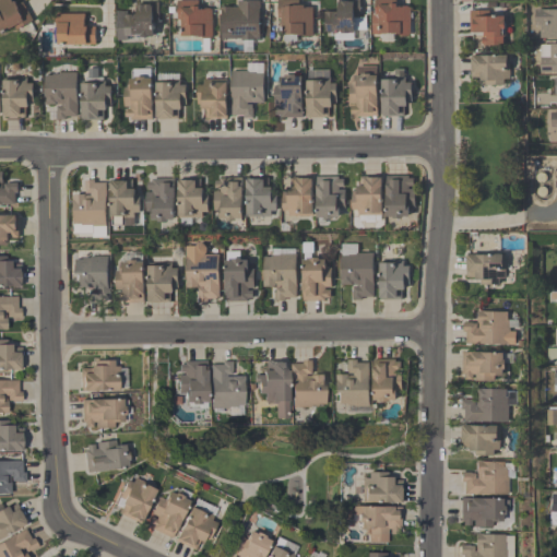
[(0,33),(32,21),(23,0),(18,0),(12,2),(11,0),(0,0),(0,33)]
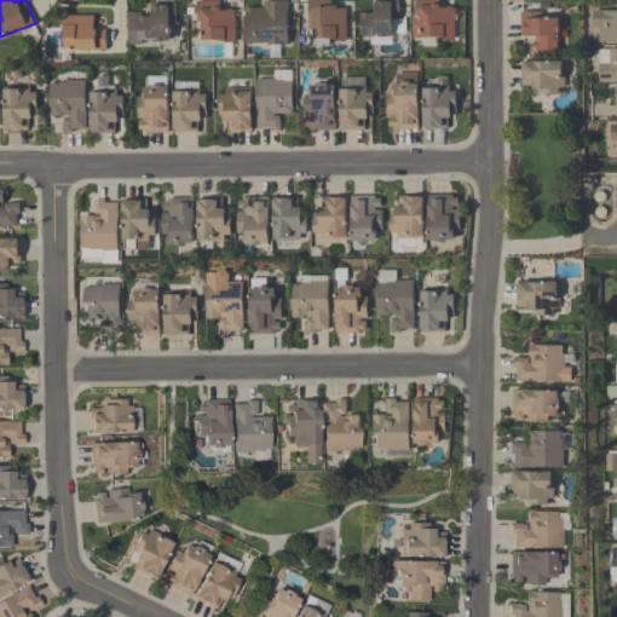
[(196,0),(196,40),(234,40),(234,10),(220,10),(220,0),(196,0)]
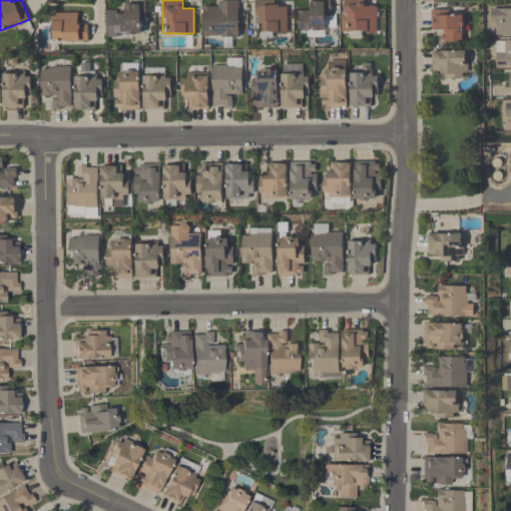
[(238,36),(238,0),(210,0),(210,6),(201,6),(201,36),(221,36),(221,45),(229,45),(229,36),(238,36)]
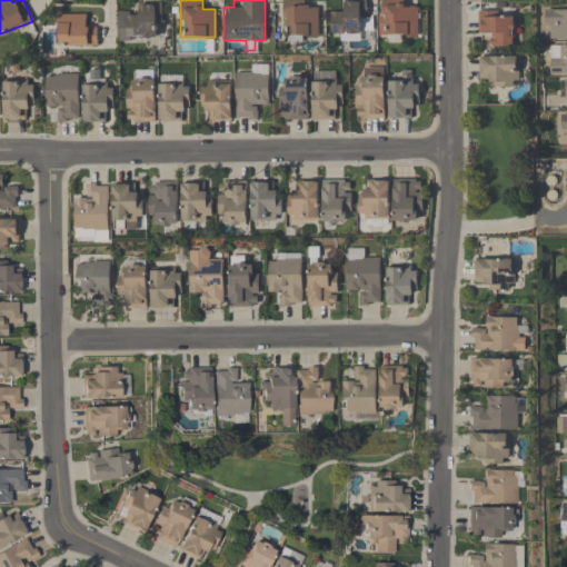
[(318,35),(318,7),(306,7),(305,0),(281,0),(282,35),(318,35)]
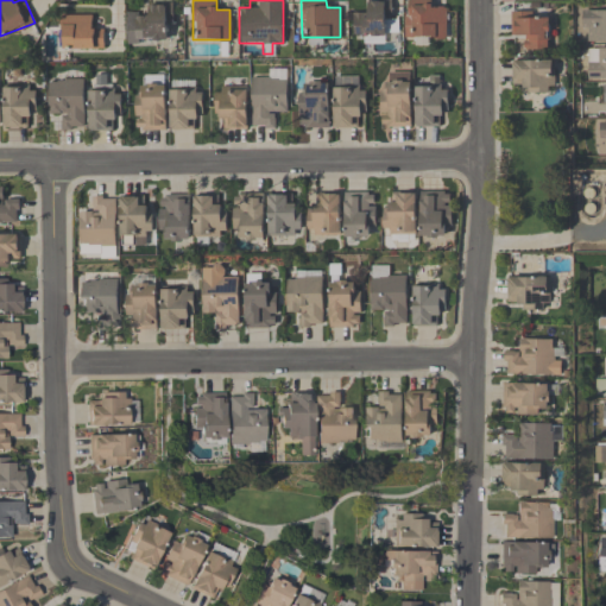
[(365,0),(365,11),(351,12),(352,36),(389,35),(387,0),(365,0)]
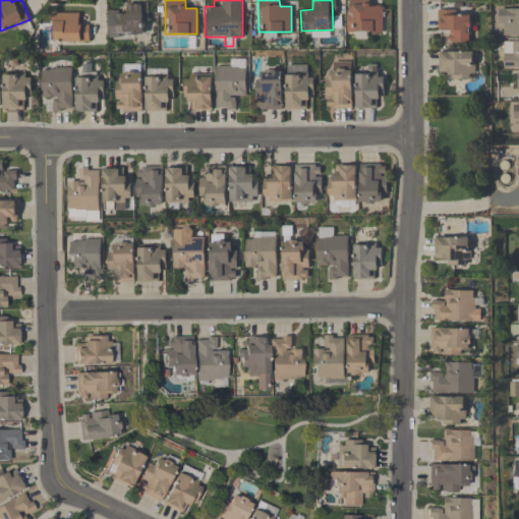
[(346,0),(346,35),(382,35),(382,6),(370,6),(369,0),(346,0)]
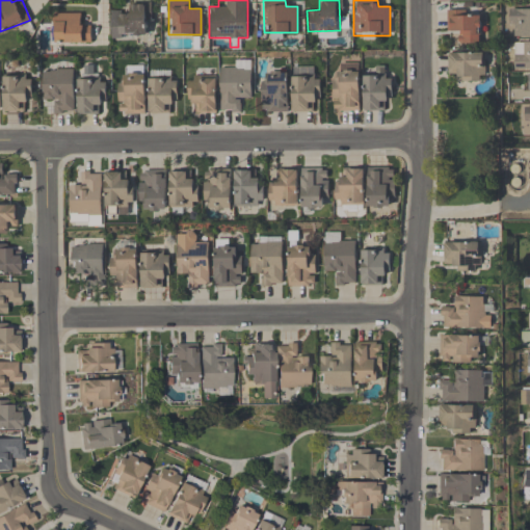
[(150,2),(129,2),(129,11),(110,11),(110,36),(150,36),(150,2)]
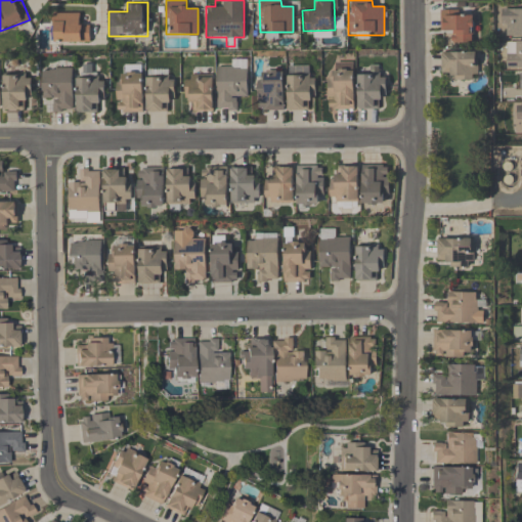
[(521,6),(501,7),(501,36),(521,35),(521,6)]
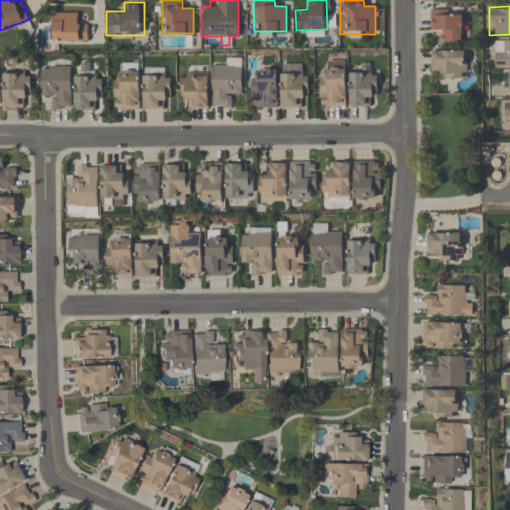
[(440,41),(460,41),(460,8),(429,8),(429,30),(440,30),(440,41)]
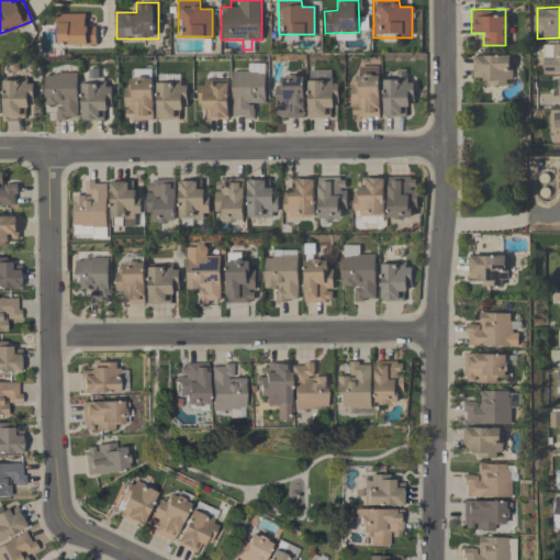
[(96,24),(85,24),(85,12),(55,12),(55,43),(96,43),(96,24)]
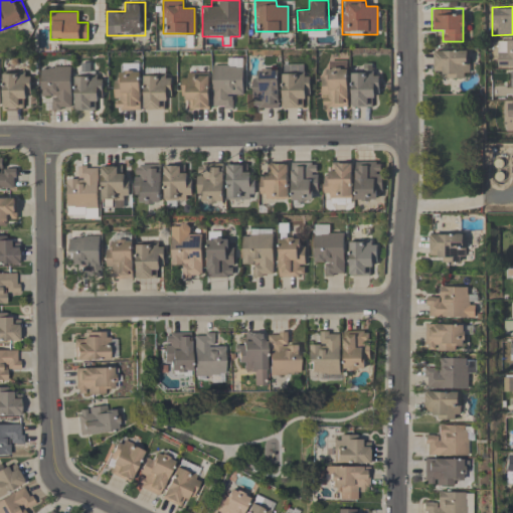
[(512,39),(495,39),(495,66),(512,65),(512,39)]
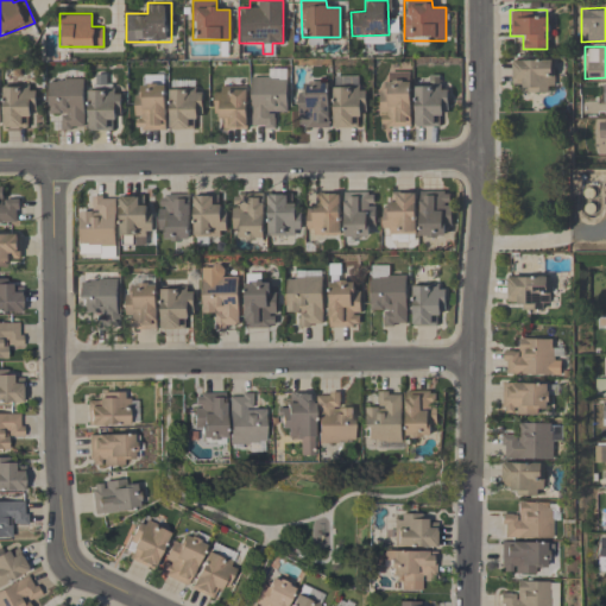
[(553,57),(510,57),(510,81),(521,81),(521,92),(553,92),(553,57)]
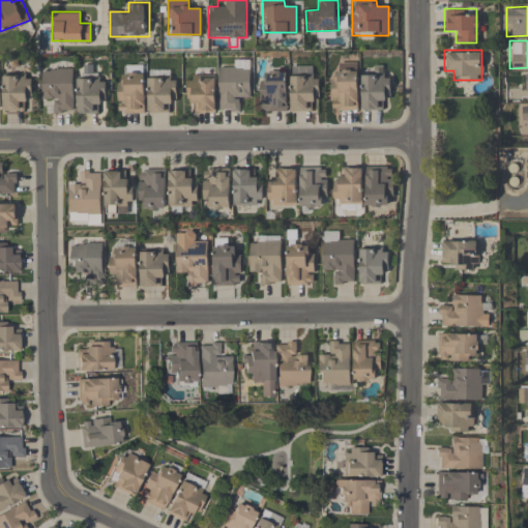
[(239,110),(239,98),(251,98),(251,59),(229,59),(229,67),(217,67),(217,110),(239,110)]
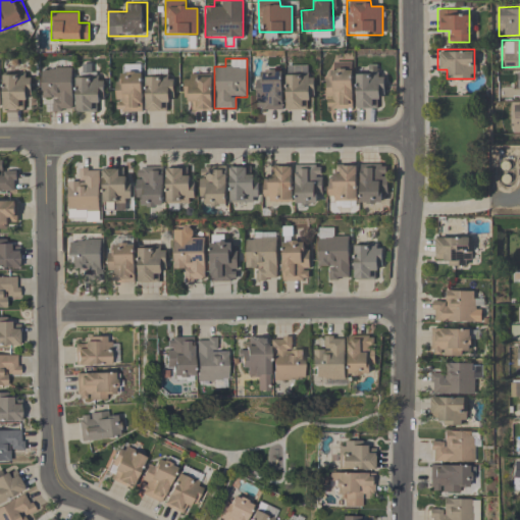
[(382,107),(382,71),(352,71),(352,61),(333,61),(333,69),(324,69),(324,107),(382,107)]
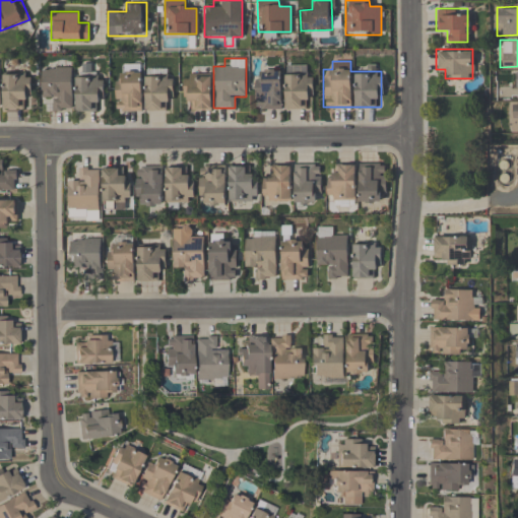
[(41,66),(41,99),(51,99),(51,110),(71,110),(71,66),(41,66)]
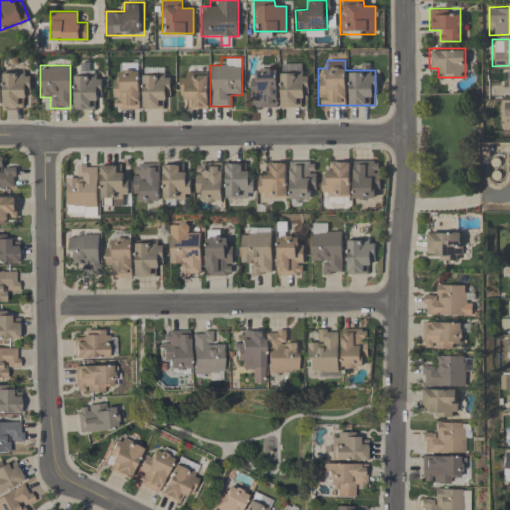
[(171,97),(171,74),(160,74),(160,67),(141,67),(141,108),(161,108),(161,97),(171,97)]
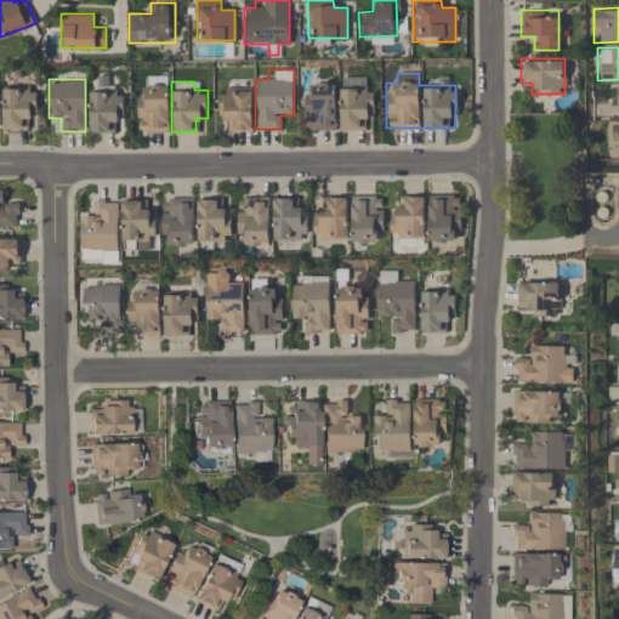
[(335,129),(335,81),(312,81),(312,94),(302,94),(302,129),(335,129)]
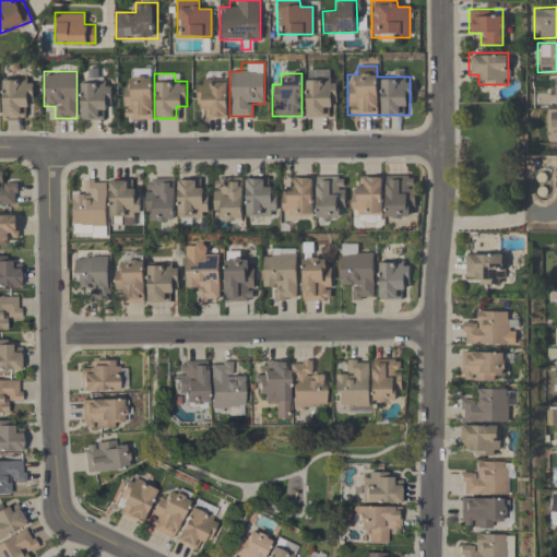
[(152,75),(123,75),(123,118),(152,118),(152,75)]
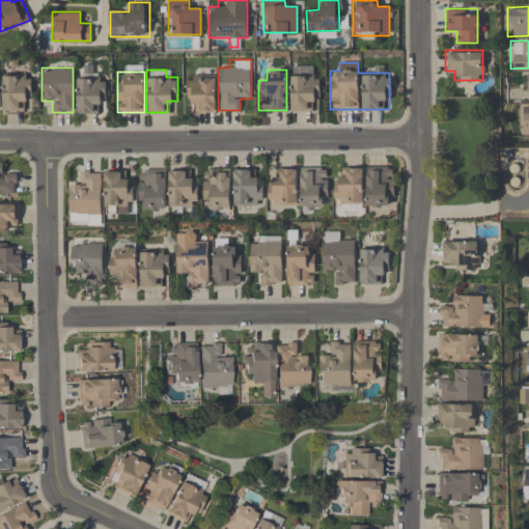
[(317,101),(317,72),(289,72),(289,110),(309,110),(309,101),(317,101)]
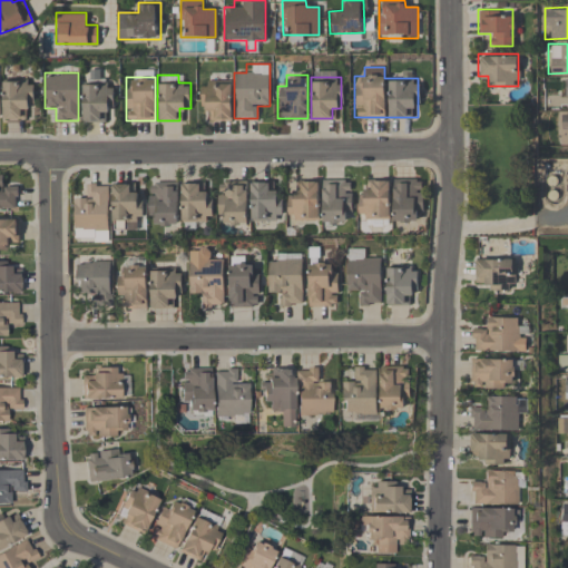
[(1,118),(23,118),(23,108),(32,108),(32,78),(1,78),(1,118)]
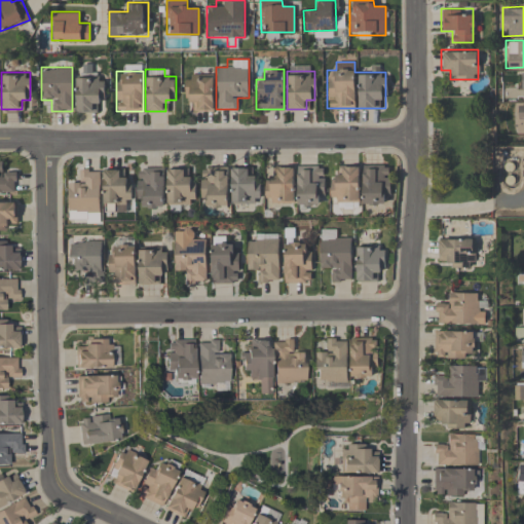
[(75,111),(98,111),(98,102),(104,102),(104,72),(85,72),(75,72),(75,111)]
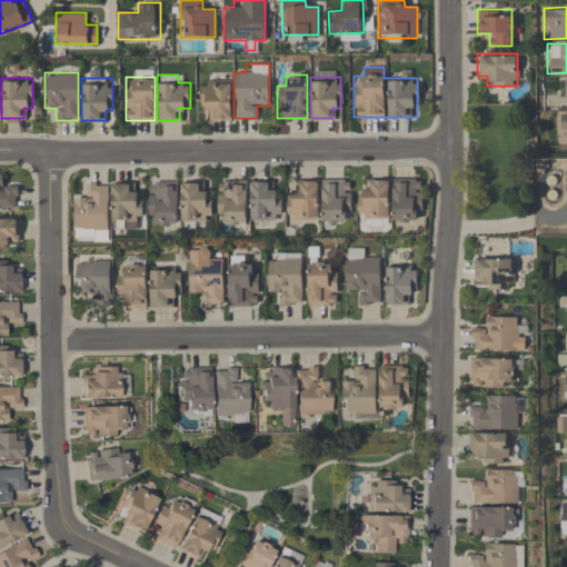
[(200,108),(209,108),(209,119),(230,119),(230,80),(200,80),(200,108)]
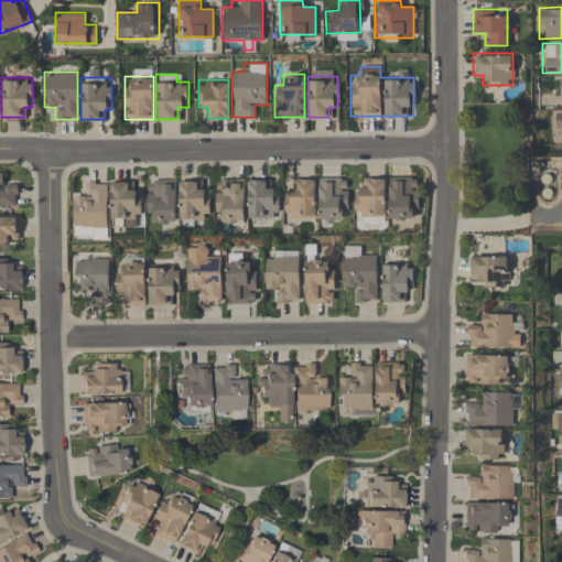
[(0,205),(17,205),(17,182),(4,182),(4,172),(0,171),(0,205)]
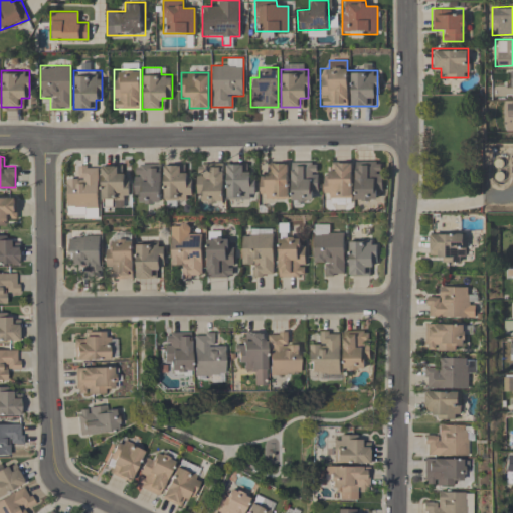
[(379,161),(355,161),(355,199),(379,199),(379,161)]
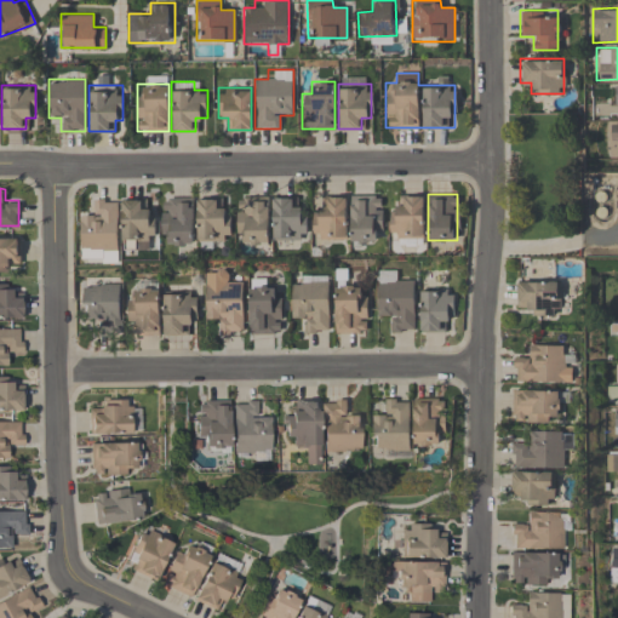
[(194,195),(161,195),(161,234),(169,234),(169,245),(194,245),(194,195)]
